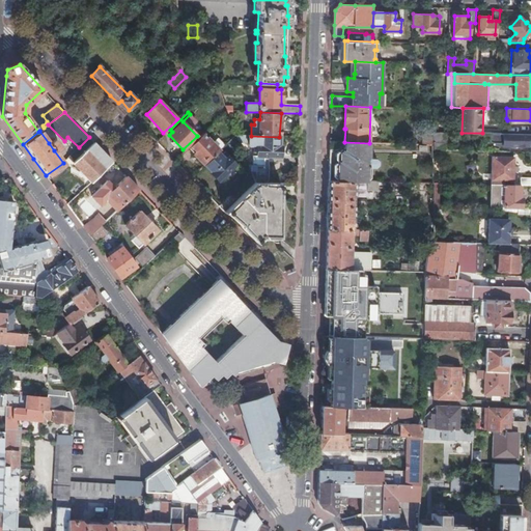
[(432,150),(443,150),(442,133),(432,132),(432,134),(432,145),(432,150)]
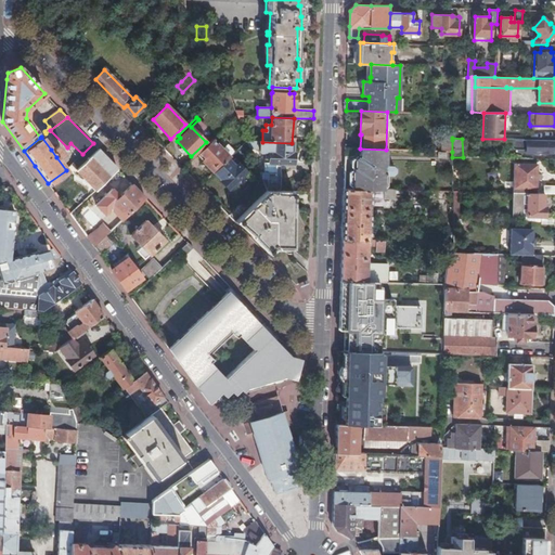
[(228,159),(230,157),(213,140),(196,155),(215,172),(228,159)]
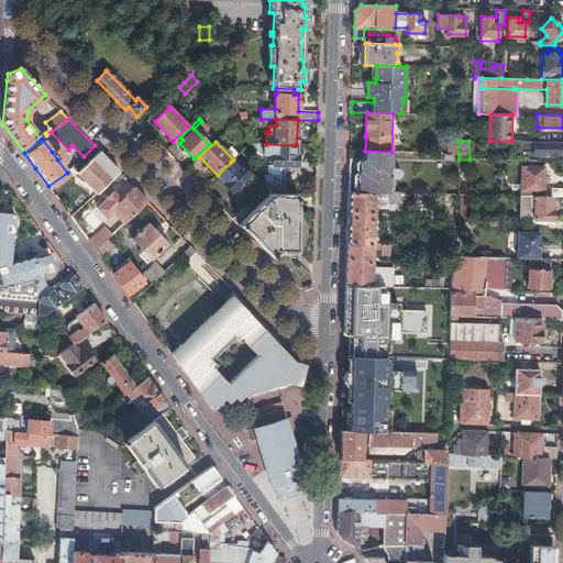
[(448,153),(459,154),(459,142),(448,143),(448,153)]
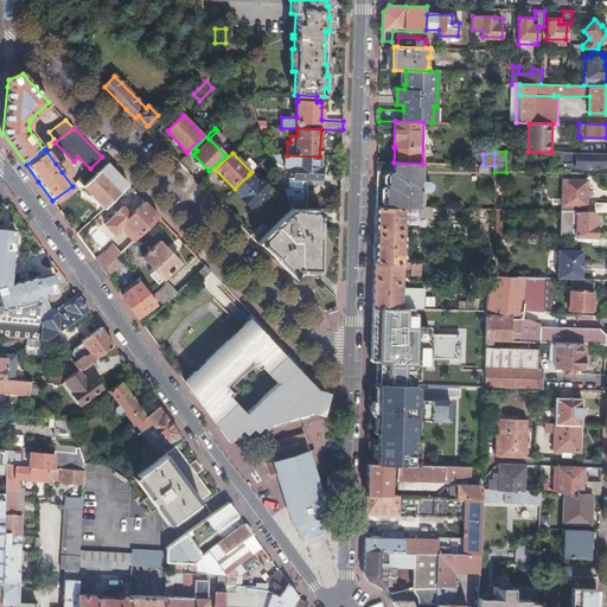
[(576,167),(606,167),(606,153),(576,153),(576,167)]
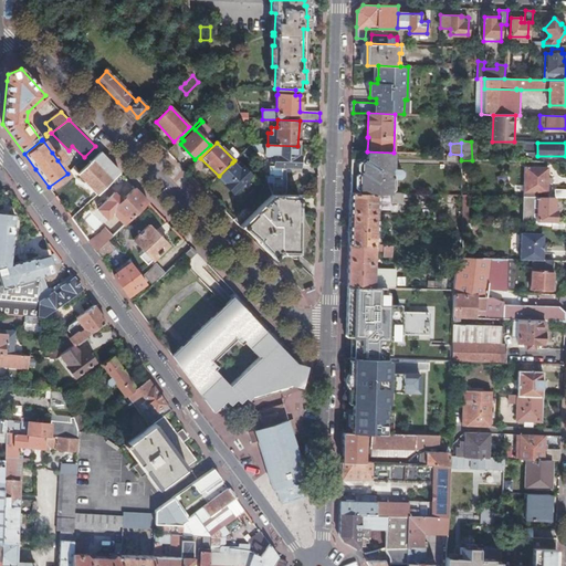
[(297,156),(297,146),(268,145),(252,144),(255,153),(264,153),(264,156),(266,157),(271,157),(272,156),(273,156),(273,166),(269,166),(269,176),(264,176),(271,196),(285,196),(285,173),(286,173),(286,168),(299,168),(299,156),(297,156)]
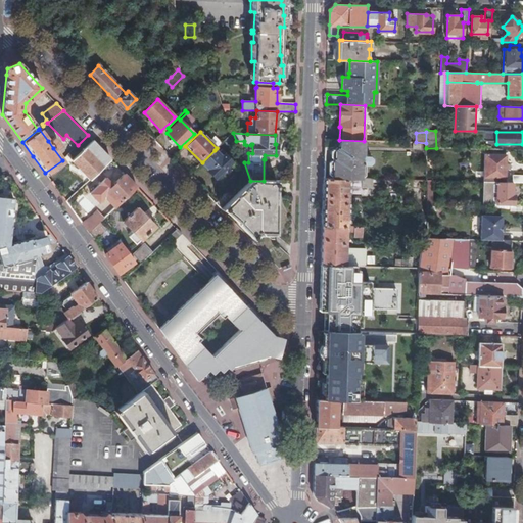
[(100,148),(88,135),(78,145),(67,155),(90,179),(110,158),(100,148)]
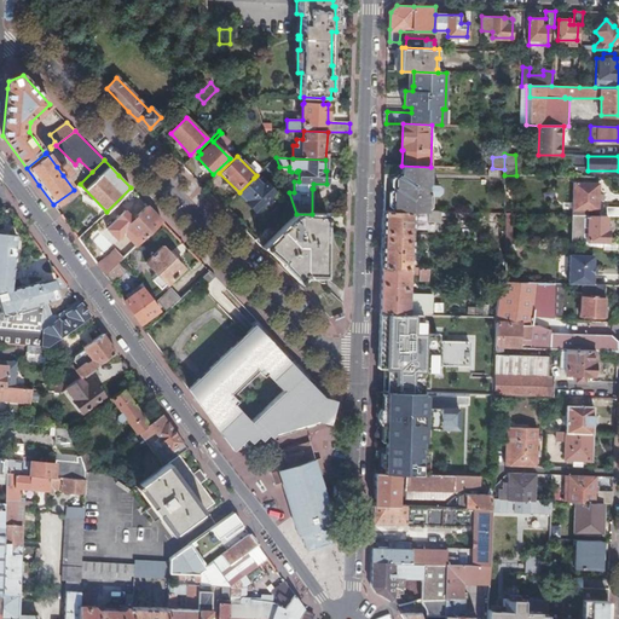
[(57,167),(63,175),(70,171),(63,162),(57,167)]
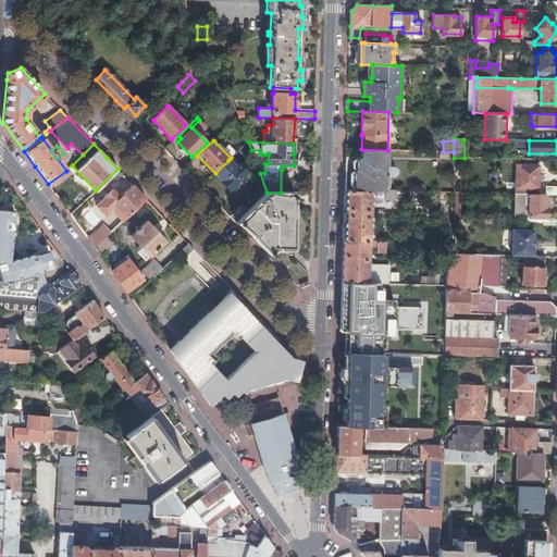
[(346,168),(345,190),(372,190),(385,192),(391,187),(391,176),(394,176),(396,174),(396,169),(393,166),(387,166),(387,150),(361,149),(346,149),(346,168)]
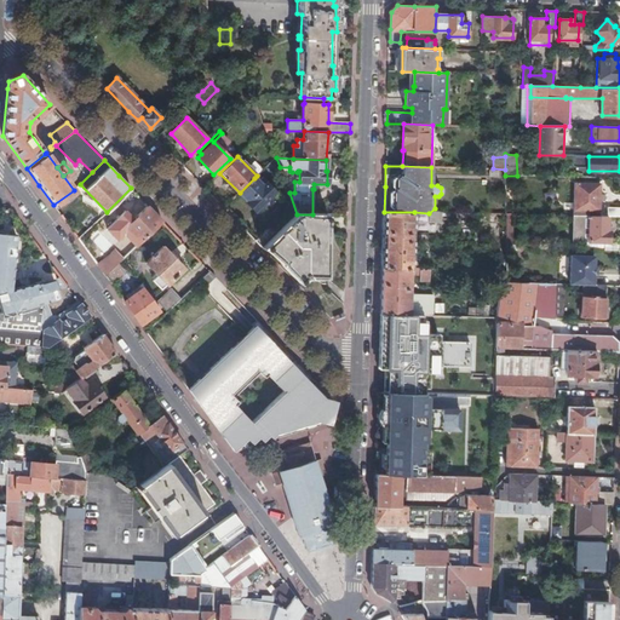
[(254,178),(240,193),(247,201),(246,202),(256,212),(275,193),(265,183),(262,187),(254,178)]
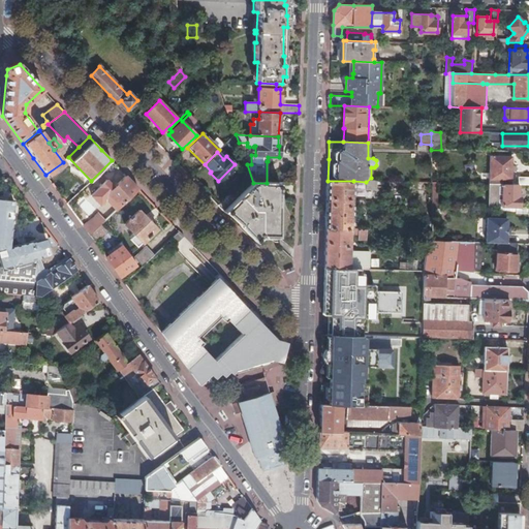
[(494,184),(511,185),(511,157),(491,156),(490,180),(494,180),(494,184)]
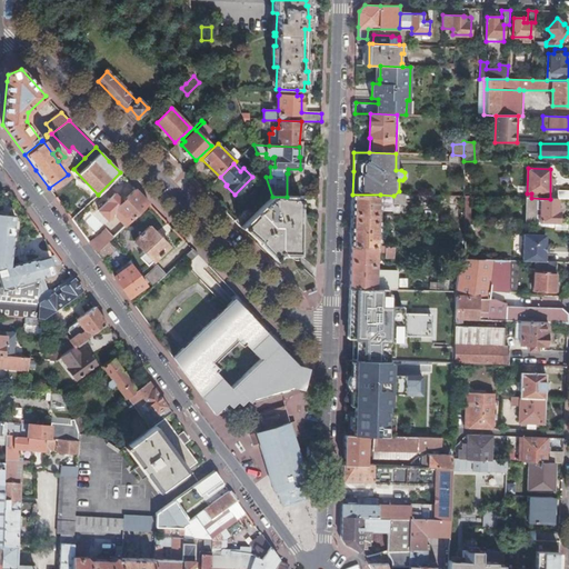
[(149,203),(136,189),(116,209),(129,222),(149,203)]
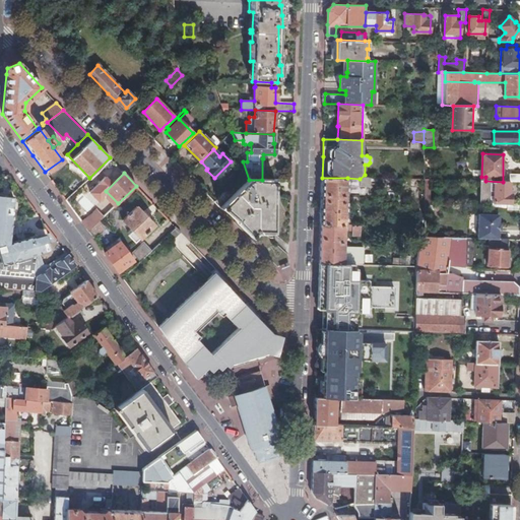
[(510,182),(519,182),(519,174),(509,174),(510,182)]
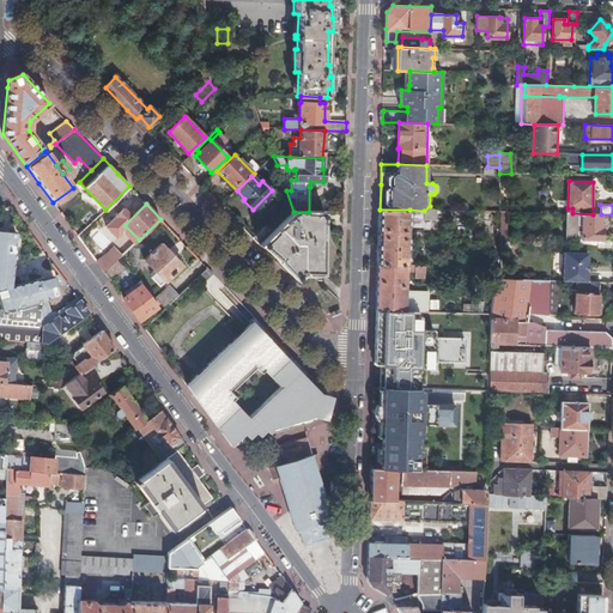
[(378,236),(377,265),(407,265),(410,210),(380,210),(378,236)]
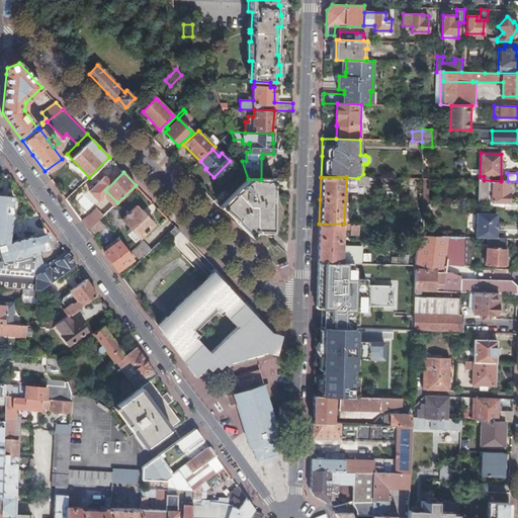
[(269,233),(271,179),(261,179),(248,179),(231,196),(223,204),(236,219),(235,221),(250,237),(252,236),(252,237),(255,233),(269,233)]
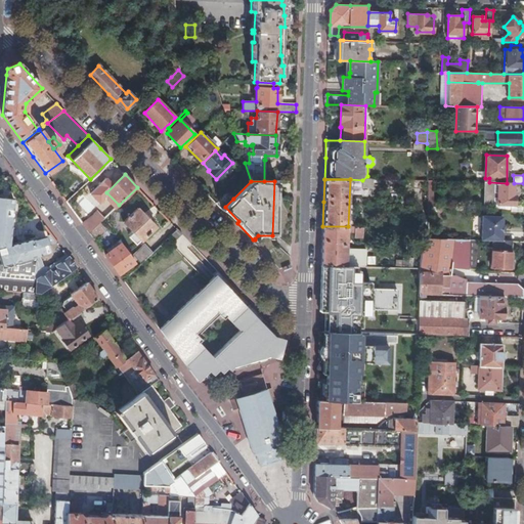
[(512,212),(523,212),(523,205),(516,205),(516,195),(514,195),(514,183),(507,183),(489,182),(485,182),(485,192),(487,193),(487,202),(494,202),(494,205),(501,205),(512,205),(512,210),(512,212)]
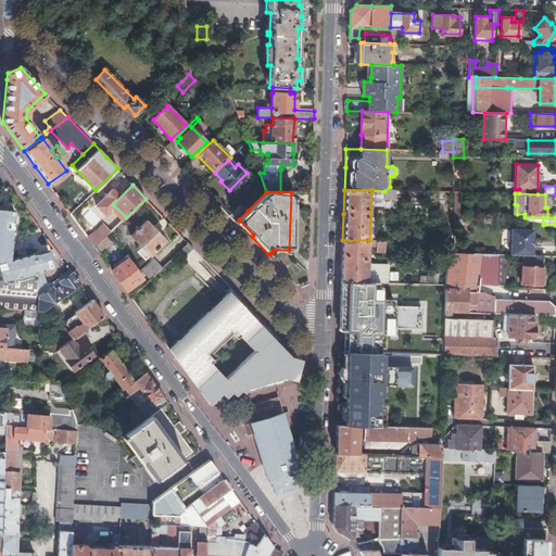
[(229,216),(235,223),(239,219),(248,211),(241,204),(229,216)]
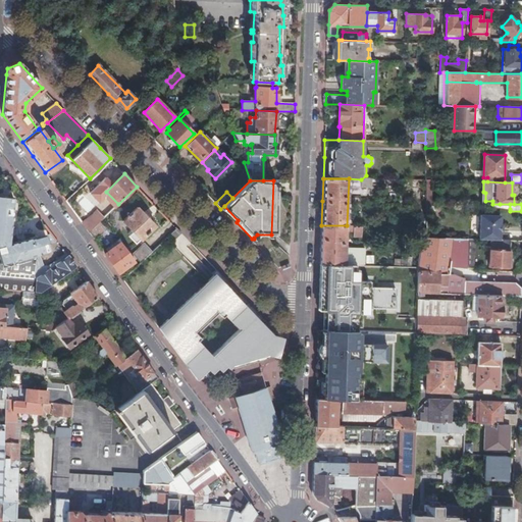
[(13,198),(0,196),(0,289),(22,291),(40,293),(75,266),(65,253),(48,266),(45,265),(43,266),(43,269),(34,275),(36,254),(38,253),(38,252),(48,249),(44,233),(9,244),(13,198)]
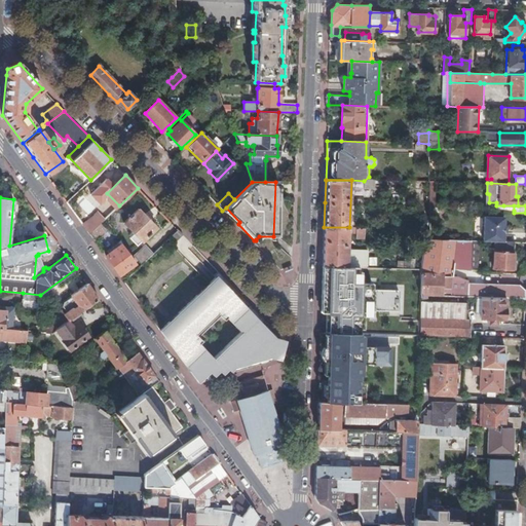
[(105,220),(114,211),(107,203),(94,217),(101,223),(105,220)]
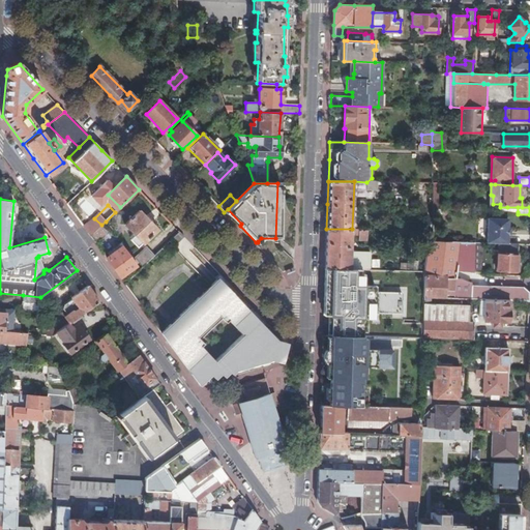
[(140,210),(125,225),(136,236),(131,239),(139,247),(142,243),(143,243),(158,230),(140,210)]
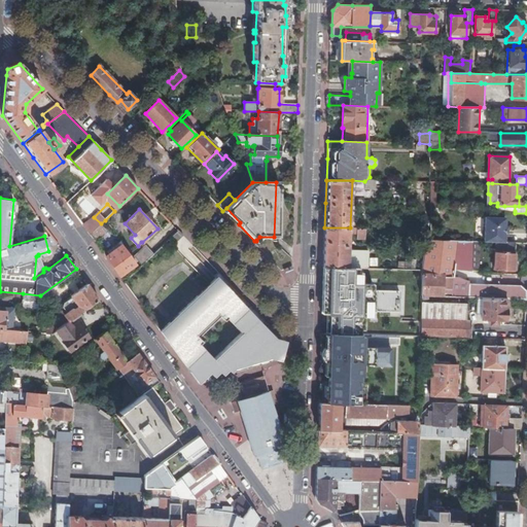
[(94,217),(82,224),(90,235),(101,223),(94,217)]
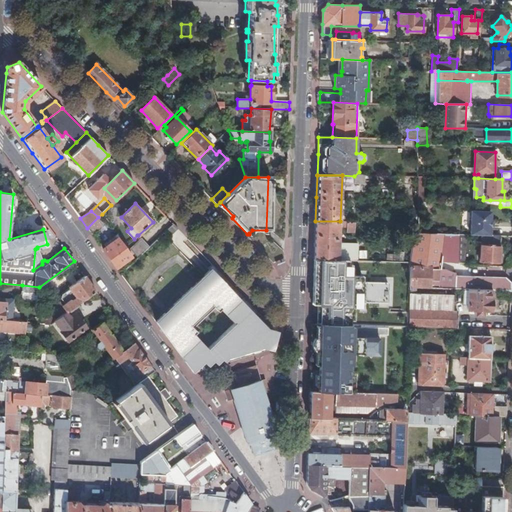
[(472,211),(471,235),(482,235),(491,236),(491,212),(472,211)]
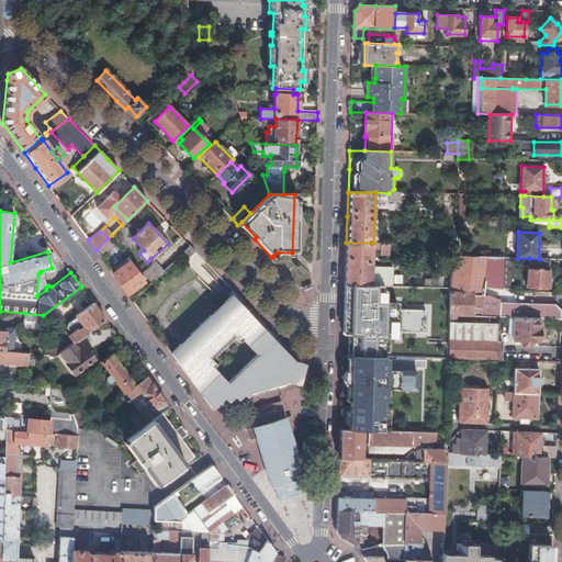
[(437,234),(437,245),(450,245),(450,234),(437,234)]
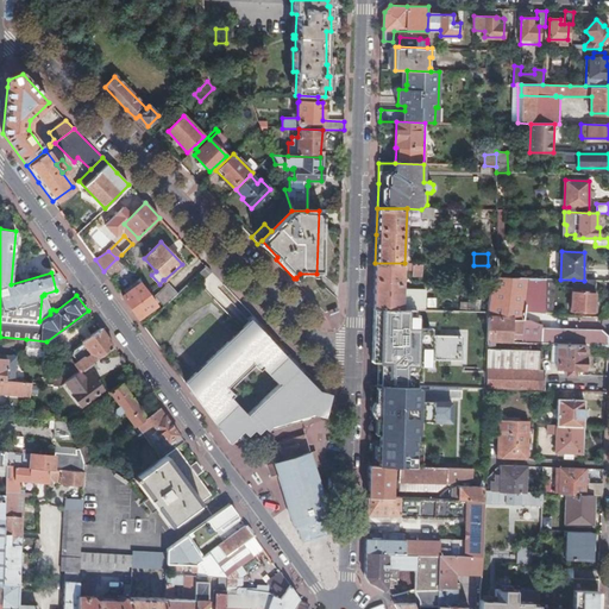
[(117,258),(104,271),(110,278),(123,265),(117,258)]
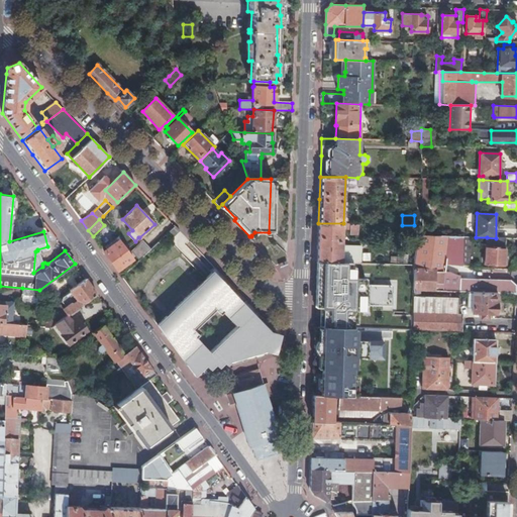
[(318,239),(317,261),(341,262),(342,229),(347,229),(346,233),(363,234),(363,224),(343,223),(318,223),(318,239)]
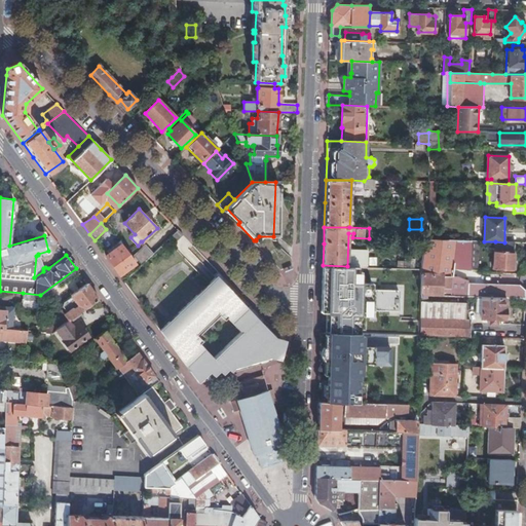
[(182,234),(178,230),(171,237),(175,241),(182,234)]
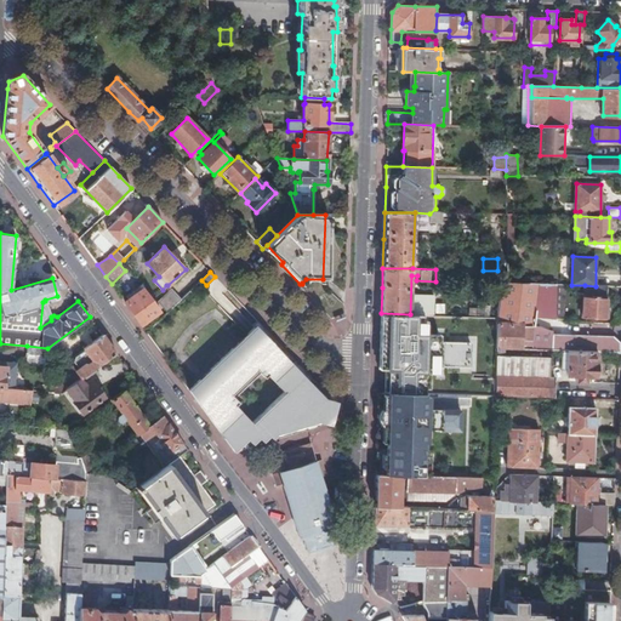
[(67,286),(61,277),(56,278),(58,289),(67,286)]
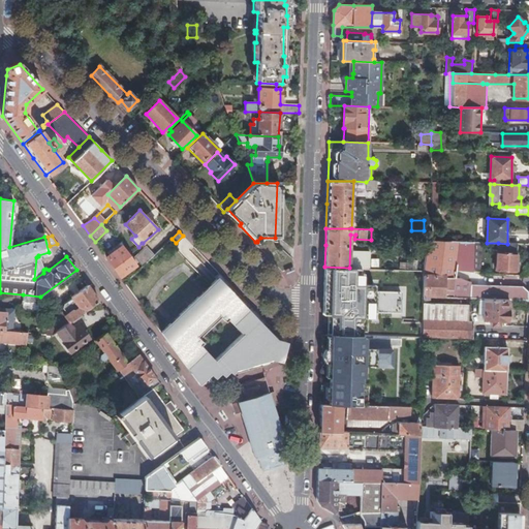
[(508,300),(528,301),(528,292),(524,286),(472,285),(472,272),(473,272),(474,243),(428,241),(425,271),(424,298),(431,298),(444,298),(445,289),(459,289),(459,299),(479,300),(485,300),(508,300)]
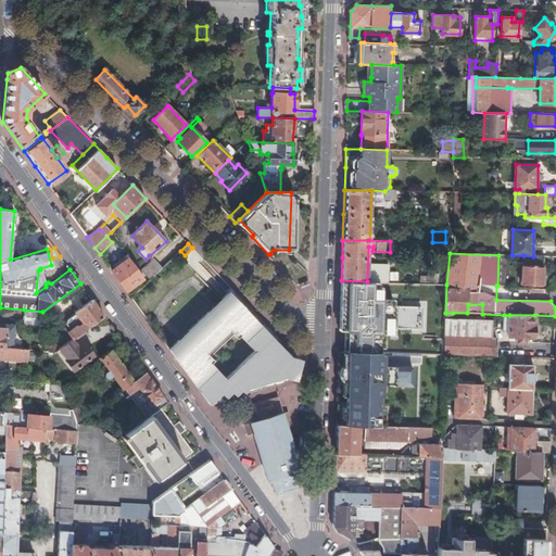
[(112,270),(126,290),(143,278),(127,255),(113,265),(115,268),(112,270)]
